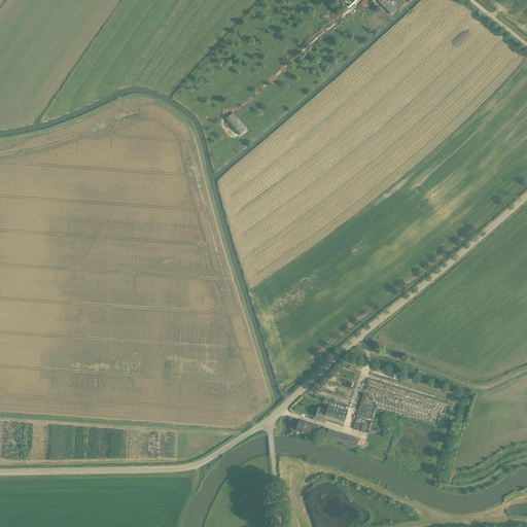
[(349,8),(357,0),(352,0),(347,6),(349,8)]
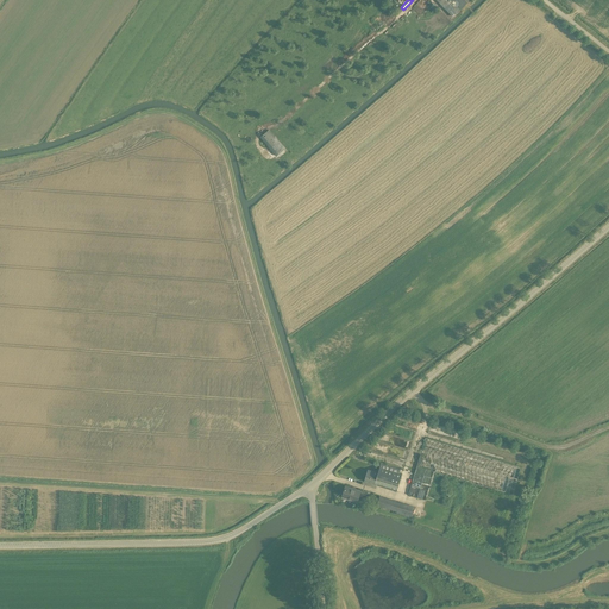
[(435,0),(443,6),(453,17),(468,2),(465,0),(435,0)]
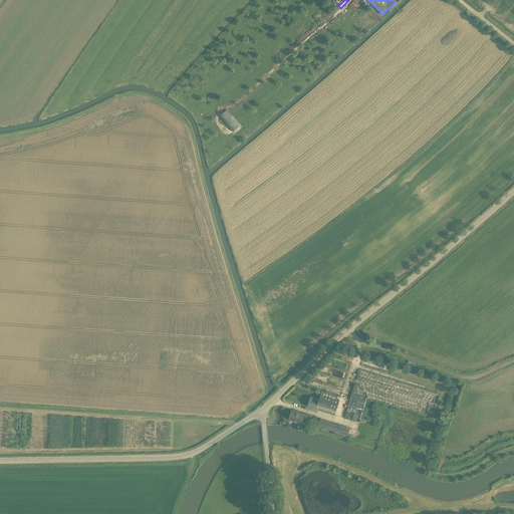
[(232,132),(240,125),(227,109),(219,115),(232,132)]
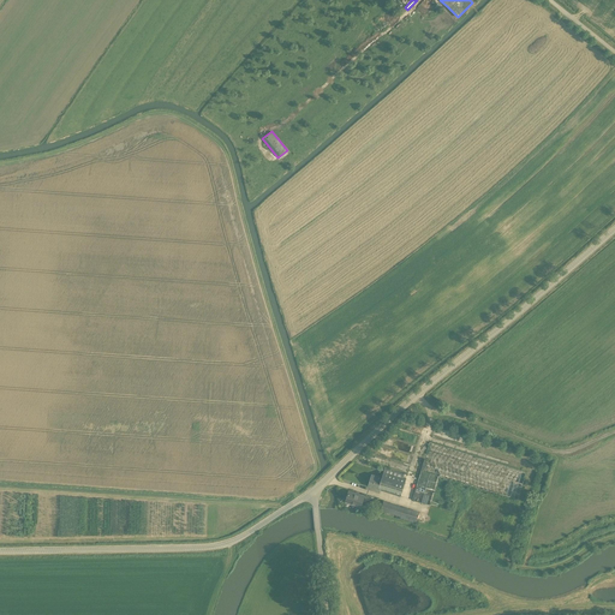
[(429,442),(413,500),(431,505),(439,478),(443,473),(446,475),(448,469),(439,466),(435,466),(433,461),(431,466),(427,465),(429,463),(430,461),(427,455),(433,458),(431,460),(436,461),(431,455),(430,457),(428,453),(429,449),(431,451),(433,448),(437,449),(439,451),(445,452),(447,447),(429,442)]
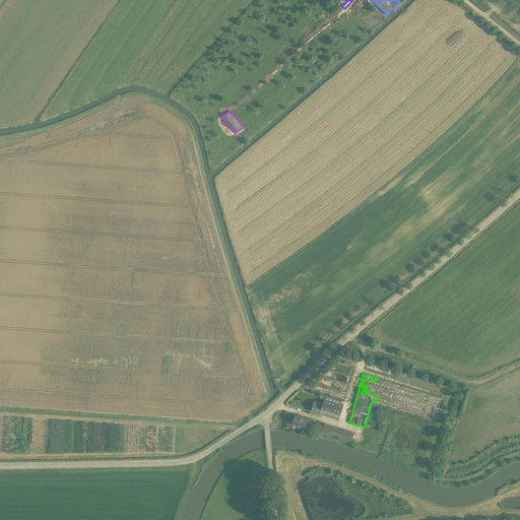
[(438,423),(445,398),(424,392),(428,395),(430,396),(430,398),(432,400),(431,401),(433,403),(431,406),(434,407),(432,410),(430,410),(428,417),(430,417),(434,420),(438,423)]
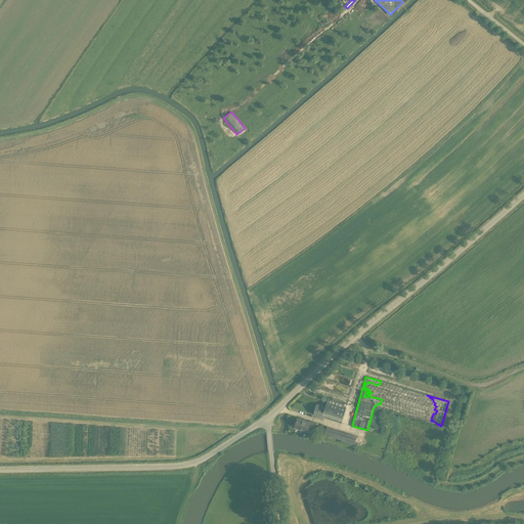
[(328,398),(326,402),(325,407),(317,404),(314,415),(342,423),(346,408),(344,407),(345,403),(328,398)]
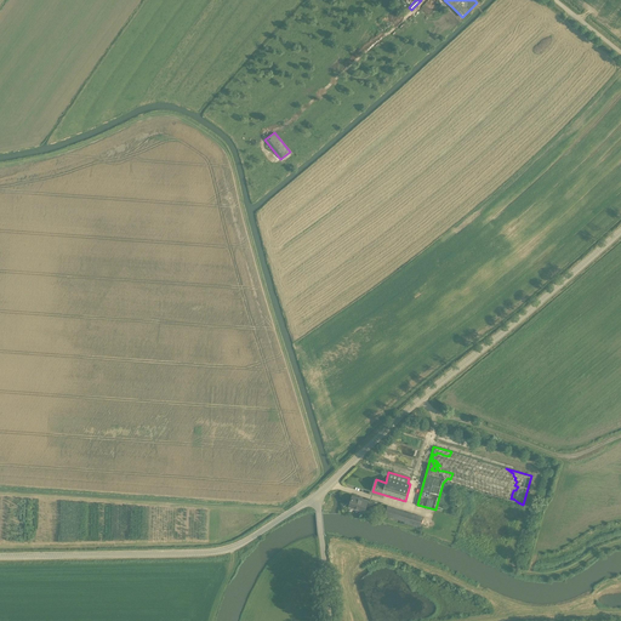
[(368,501),(352,496),(349,507),(365,512),(368,501)]
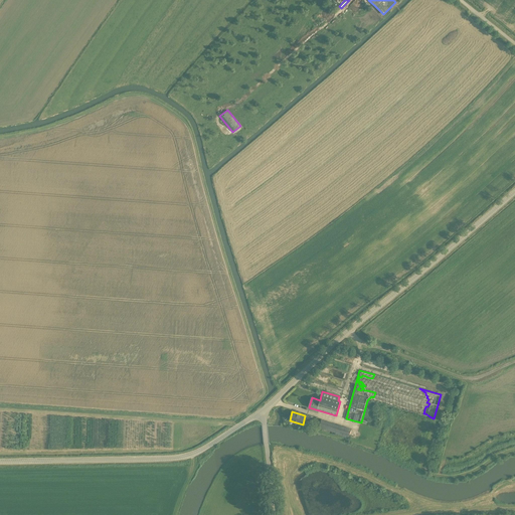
[(348,438),(349,437),(351,428),(321,419),(319,427),(336,433),(335,434),(348,438)]
